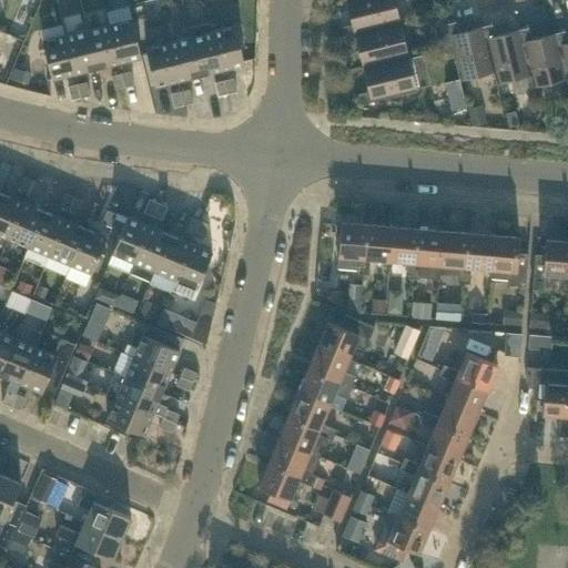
[(399,22),(393,0),(346,0),(353,23),(341,27),(343,36),(399,22)]
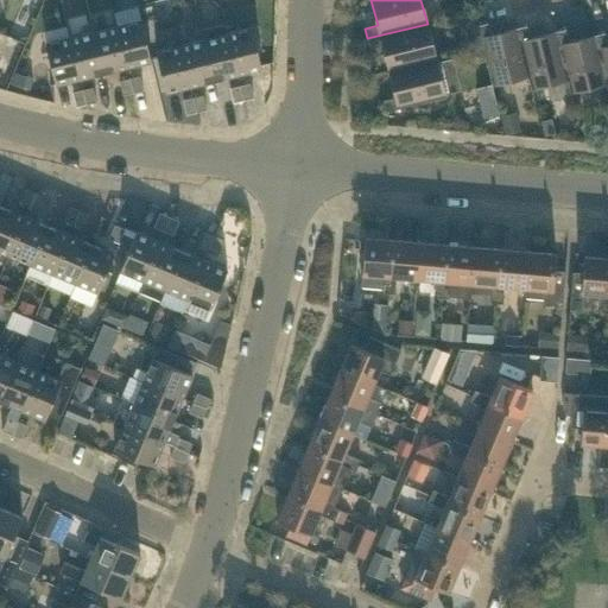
[(151,61),(150,52),(141,19),(116,25),(127,67),(151,61)]
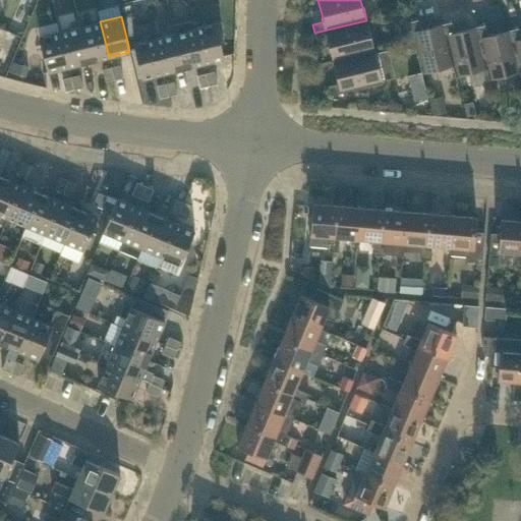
[(443,24),(420,30),(418,19),(409,21),(412,35),(414,41),(421,72),(453,65),(443,24)]
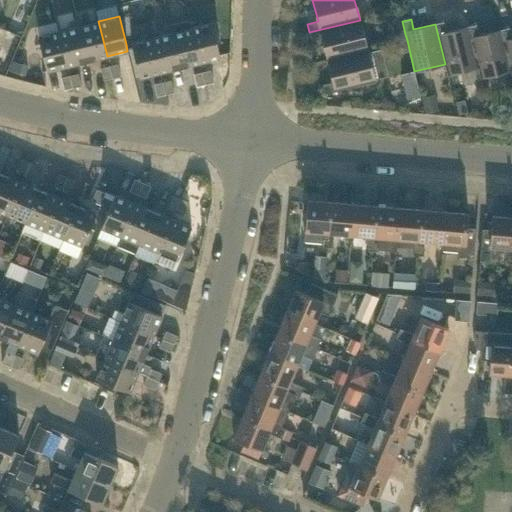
[(189,20),(169,24),(171,33),(180,67),(200,63),(191,28),(189,20)]
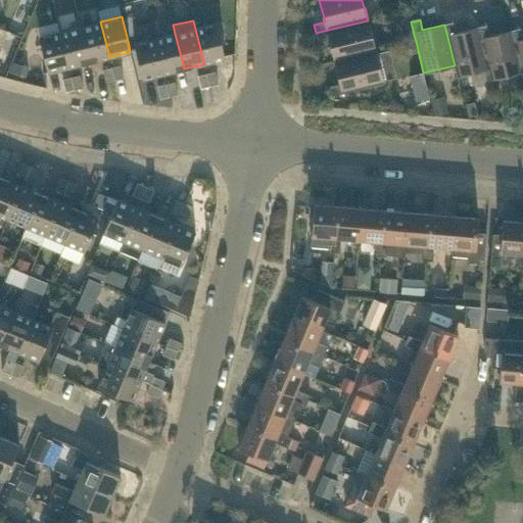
[(334,61),(375,51),(368,20),(316,33),(318,41),(329,38),(334,61)]
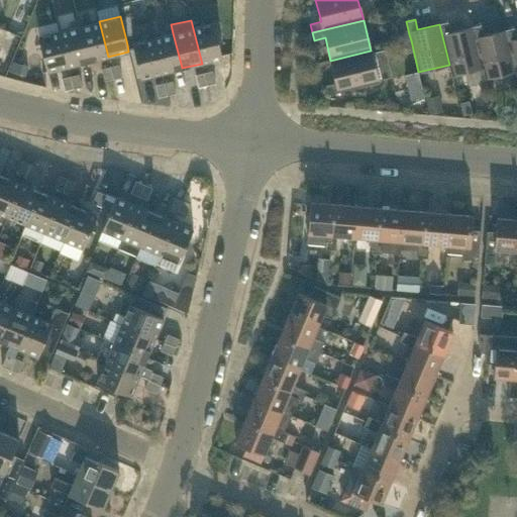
[(88,62),(108,57),(99,21),(79,26),(88,62)]
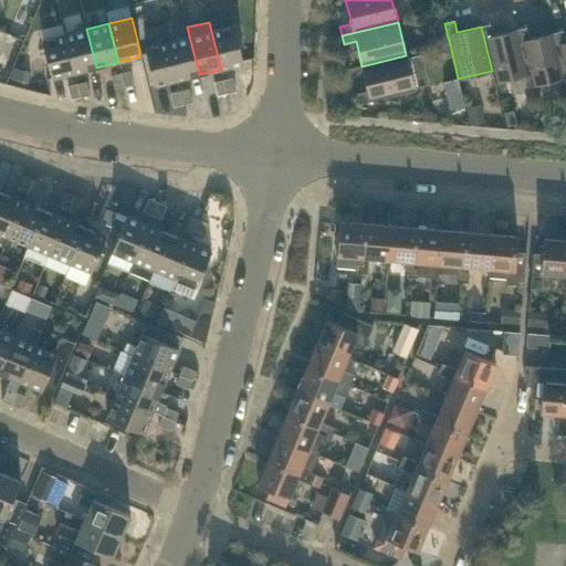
[(517,30),(493,35),(491,24),(481,27),(492,71),(494,82),(528,74),(517,30)]
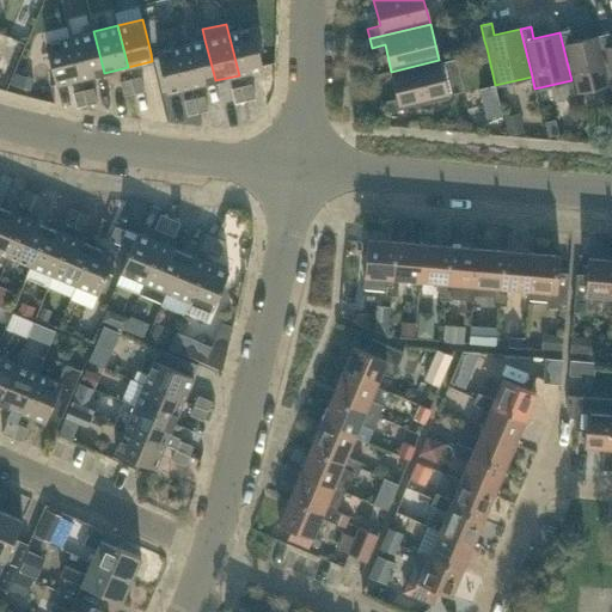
[(239,75),(263,69),(254,28),(228,34),(239,75)]
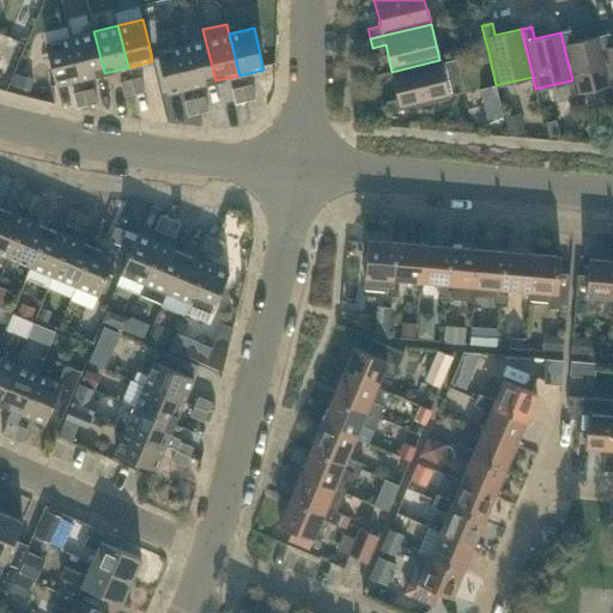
[(600,36),(574,42),(570,30),(560,32),(572,80),(575,92),(612,84),(600,36)]
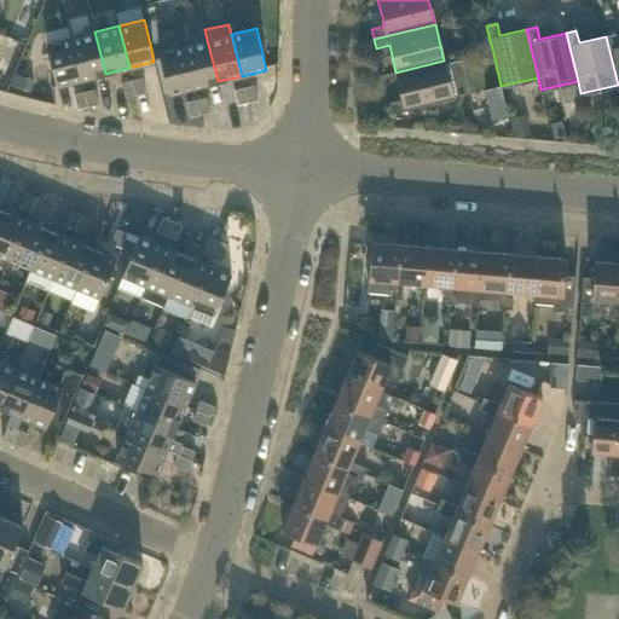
[(81,80),(105,74),(94,32),(71,38),(81,80)]
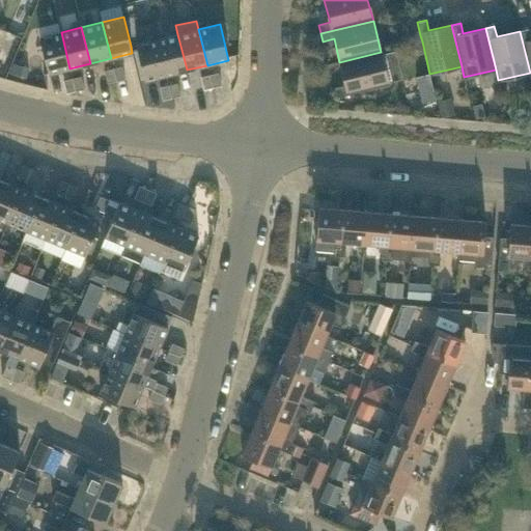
[(530,39),(528,29),(520,31),(530,73),(530,78),(530,39)]
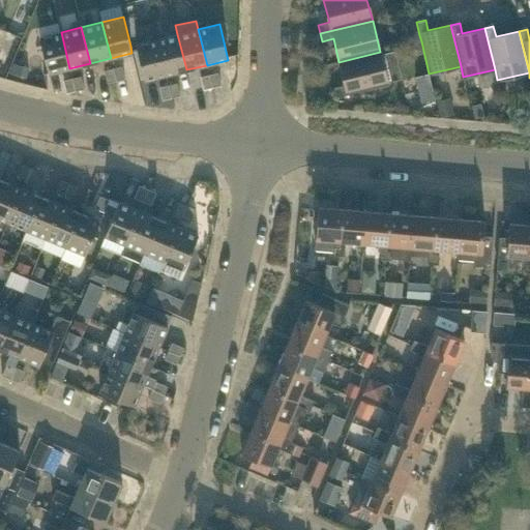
[(49,74),(69,68),(61,32),(39,37),(49,74)]
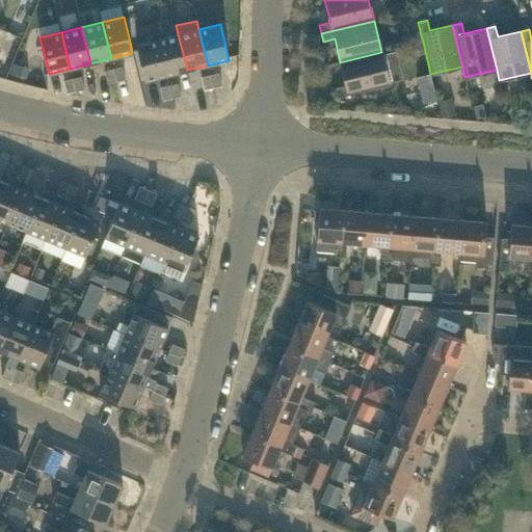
[(166,75),(187,70),(178,34),(158,40),(166,75)]
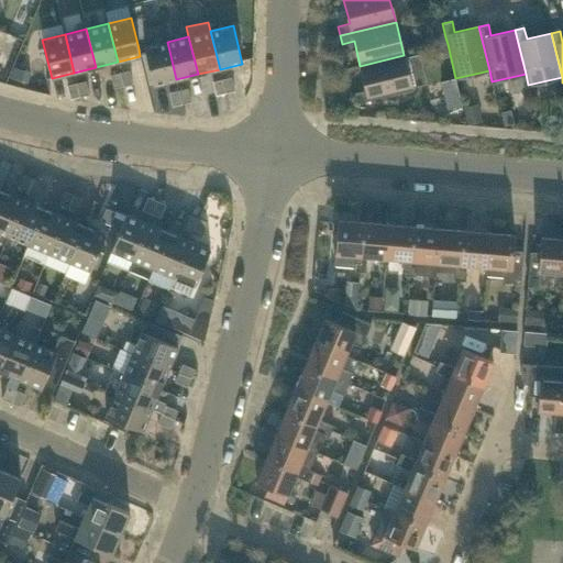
[(154,85),(176,79),(167,42),(144,47),(154,85)]
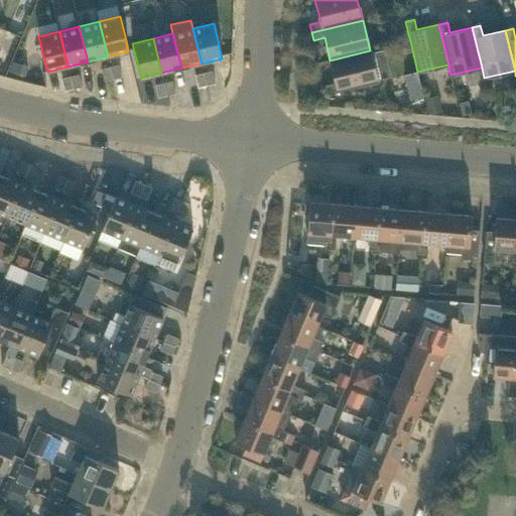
[(328,94),(378,82),(370,50),(330,60),(336,83),(326,85),(328,94)]
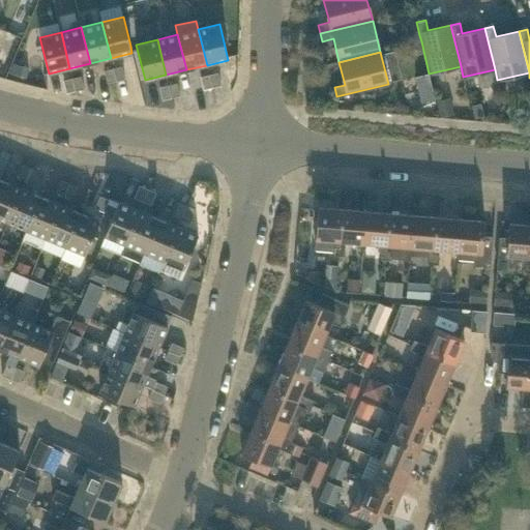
[(116,81),(124,78),(121,65),(113,67),(116,81)]
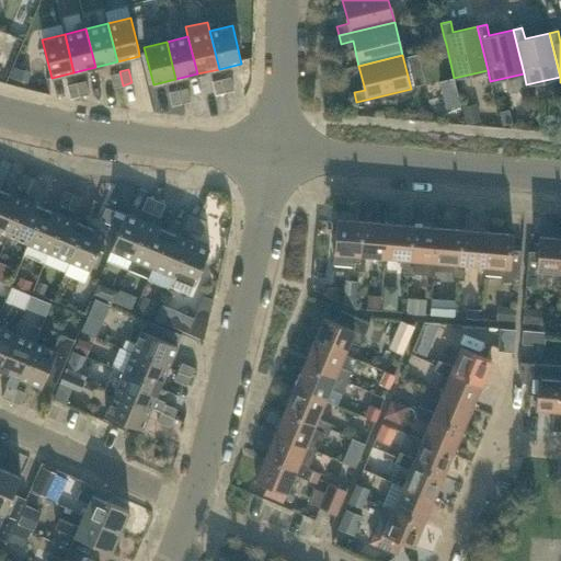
[(114,88),(123,86),(119,71),(110,75),(114,88)]
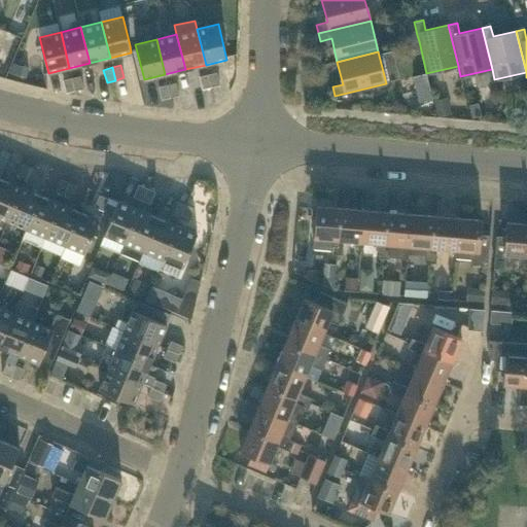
[(211,86),(219,84),(216,72),(208,74),(211,86)]
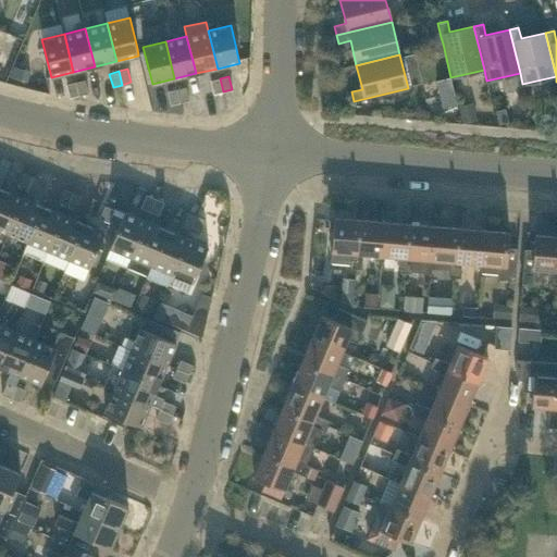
[(457,103),(450,77),(436,81),(443,107),(457,103)]
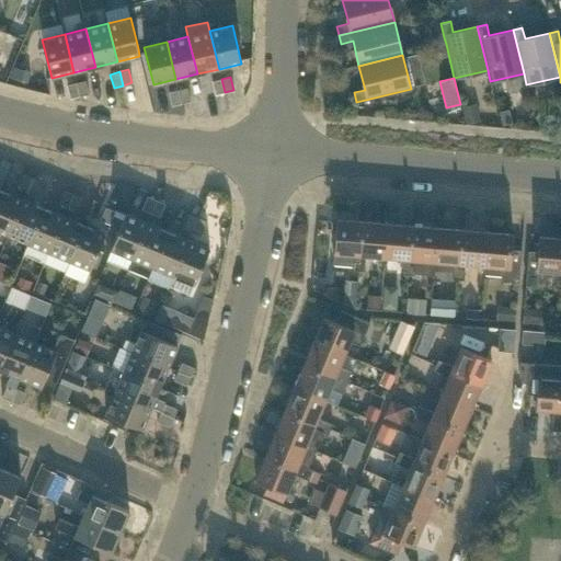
[(216,94),(225,92),(221,79),(213,81),(216,94)]
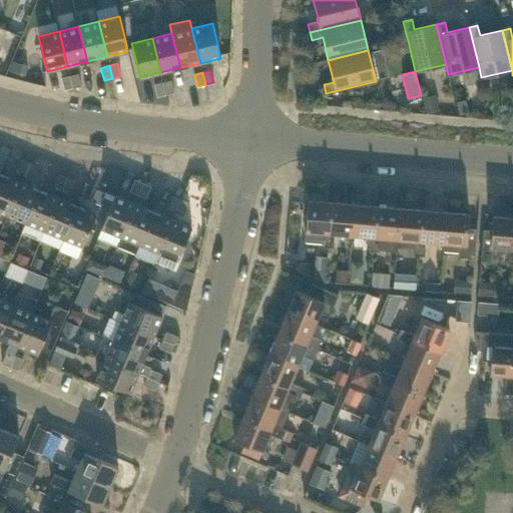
[(72,87),(81,85),(78,73),(69,75),(72,87)]
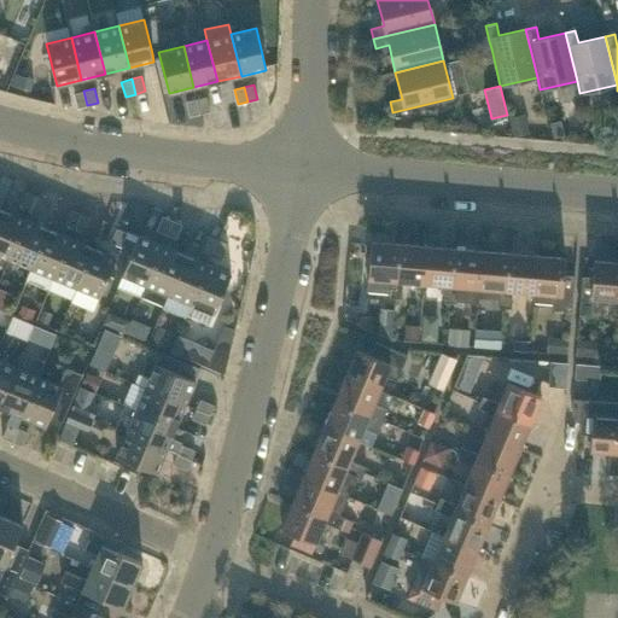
[(77,108),(87,105),(83,91),(74,93),(77,108)]
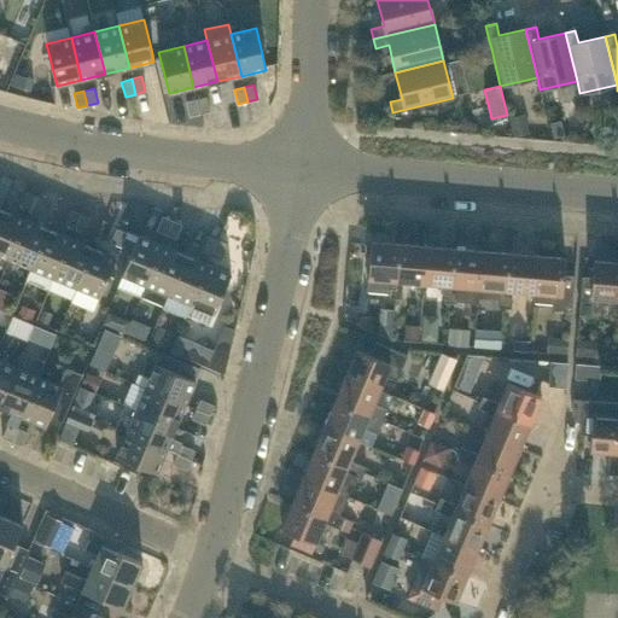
[(199,114),(210,111),(207,97),(196,99),(199,114)]
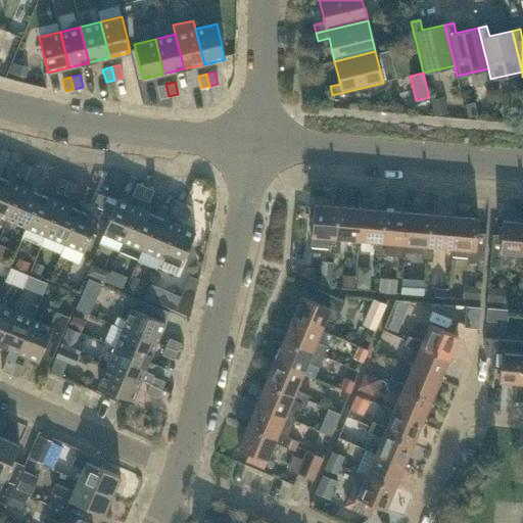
[(160,98),(169,96),(165,84),(157,86),(160,98)]
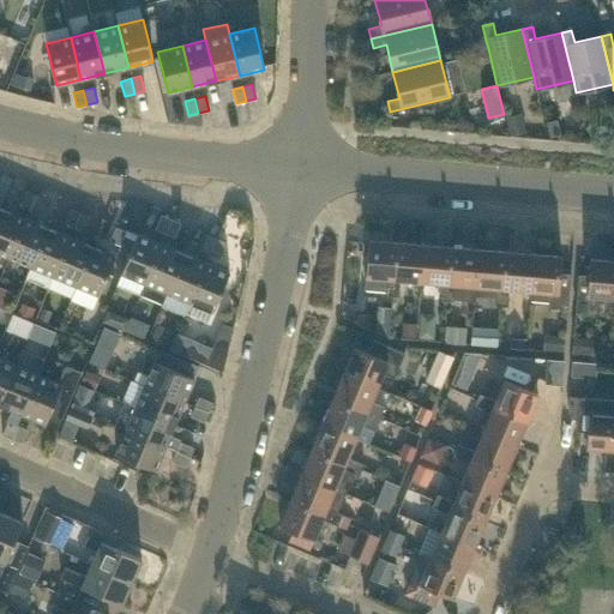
[(522,113),(505,116),(510,136),(527,132),(522,113)]
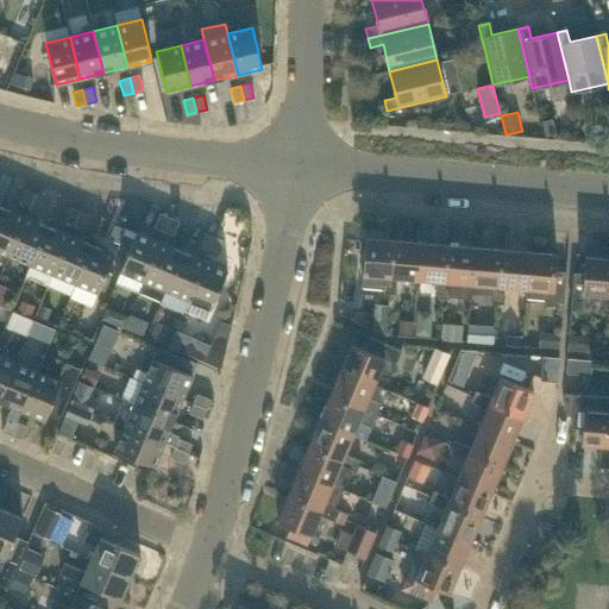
[(29,205),(35,192),(25,188),(19,201),(29,205)]
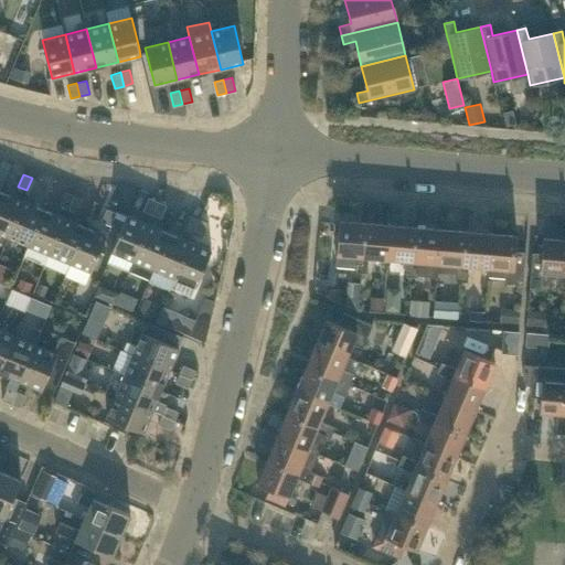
[(35,194),(41,181),(32,178),(27,190),(35,194)]
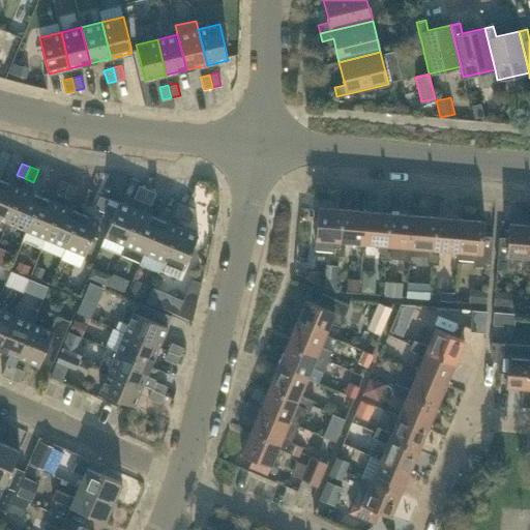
[(0,218),(7,222),(21,187),(2,179),(0,183),(0,218)]
